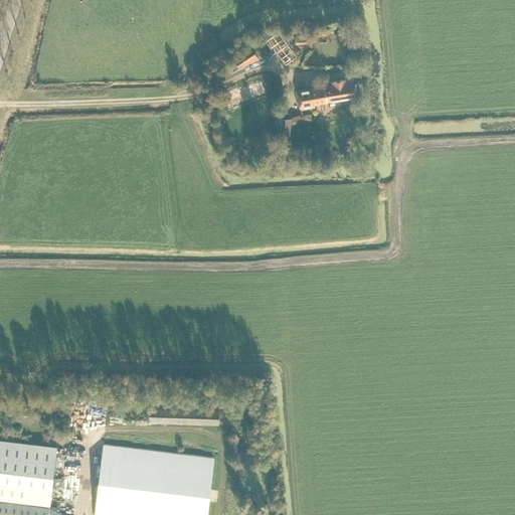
[(275,42),(284,60),(296,54),(286,36),(275,42)]
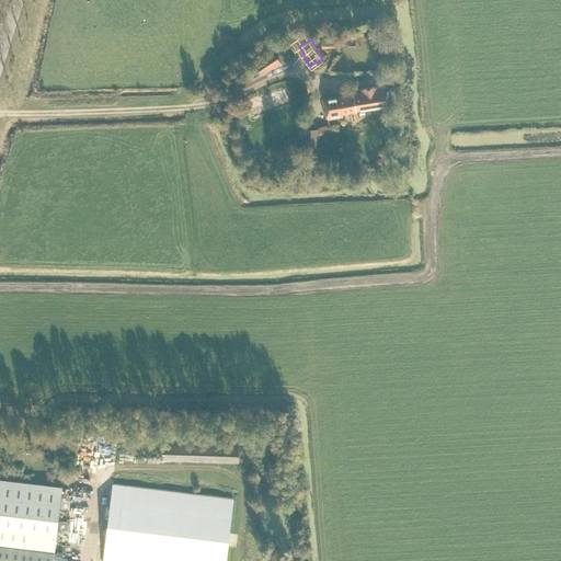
[(274,54),(258,65),(263,75),(281,63),(274,54)]
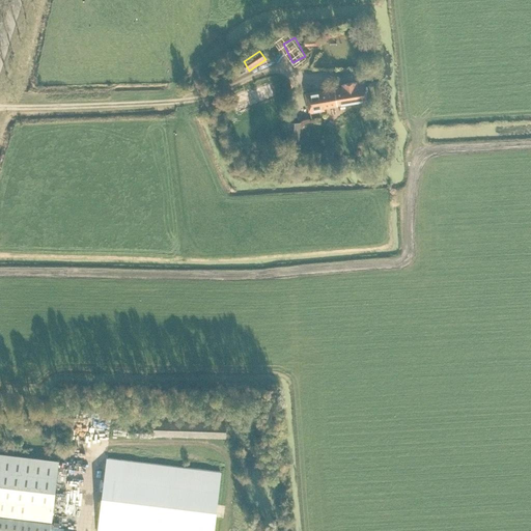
[(365,100),(366,100),(364,83),(356,84),(356,82),(342,84),(342,88),(334,89),(306,93),(308,105),(308,104),(310,112),(325,110),(324,106),(337,105),(355,102),(356,108),(366,106),(365,100)]
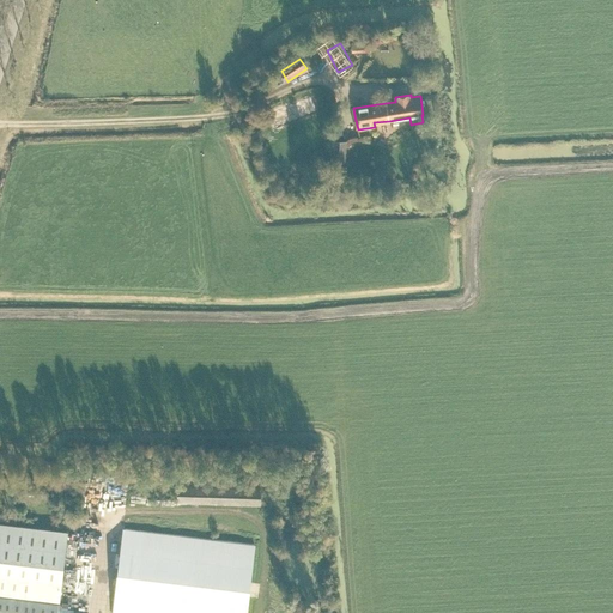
[(275,127),(316,110),(311,97),(269,113),(275,127)]
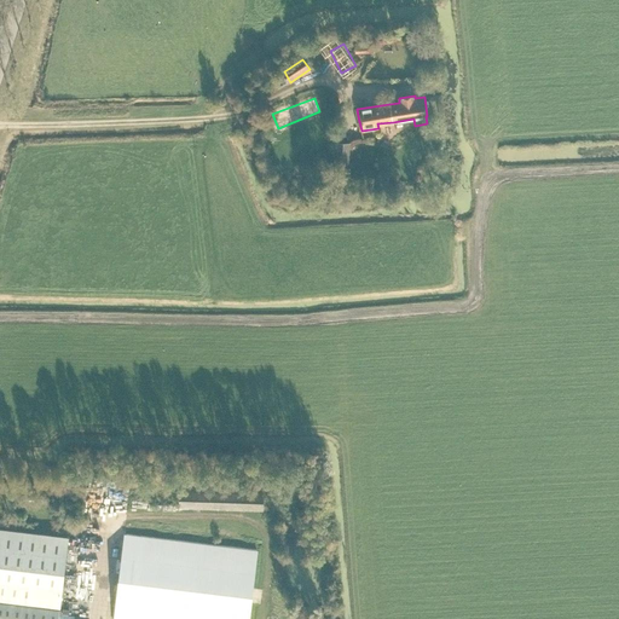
[(339,144),(339,163),(350,163),(350,144),(339,144)]
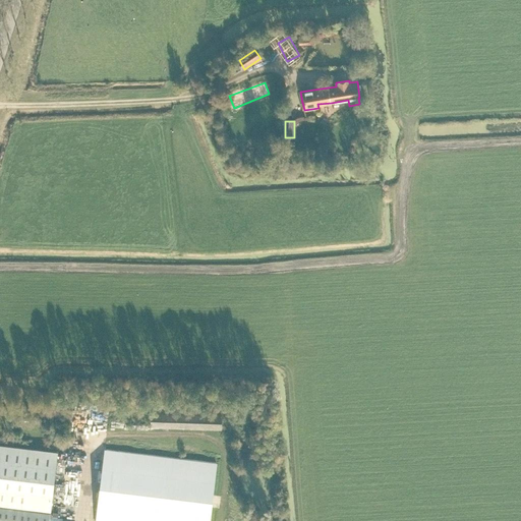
[(0,445),(0,520),(49,520),(52,504),(58,452),(0,445)]
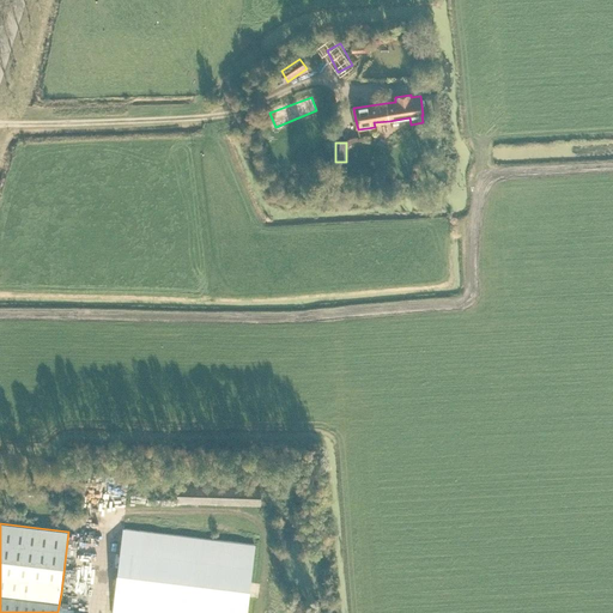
[(247,612),(255,545),(123,529),(113,612),(247,612)]
